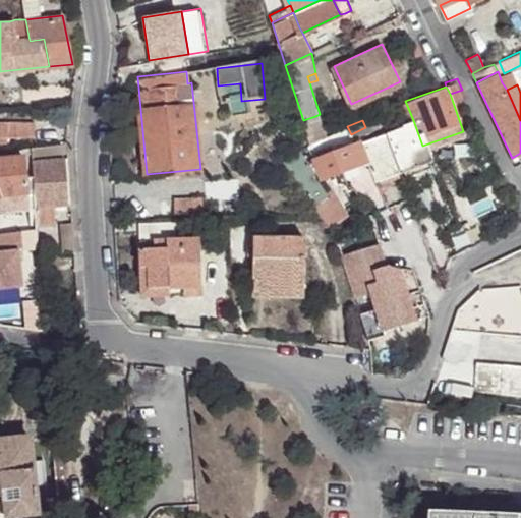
[(422,146),(413,120),(386,129),(387,131),(401,171),(428,161),(422,146)]
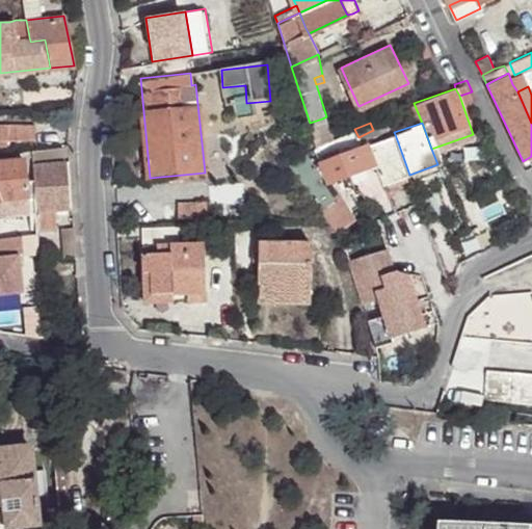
[(7,124),(7,138),(34,137),(34,124),(7,124)]
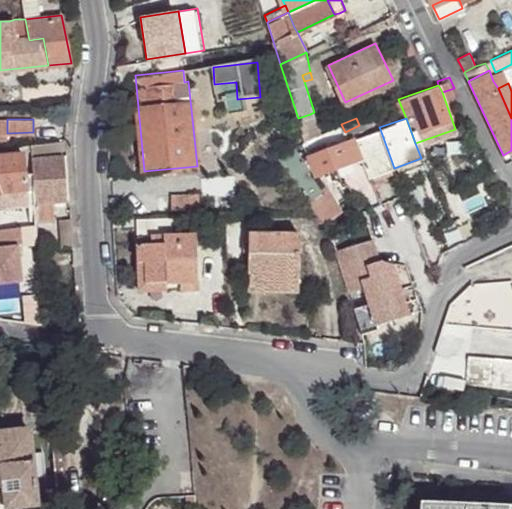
[(380,129),(356,138),(362,156),(365,165),(369,177),(371,176),(394,168),(380,129)]
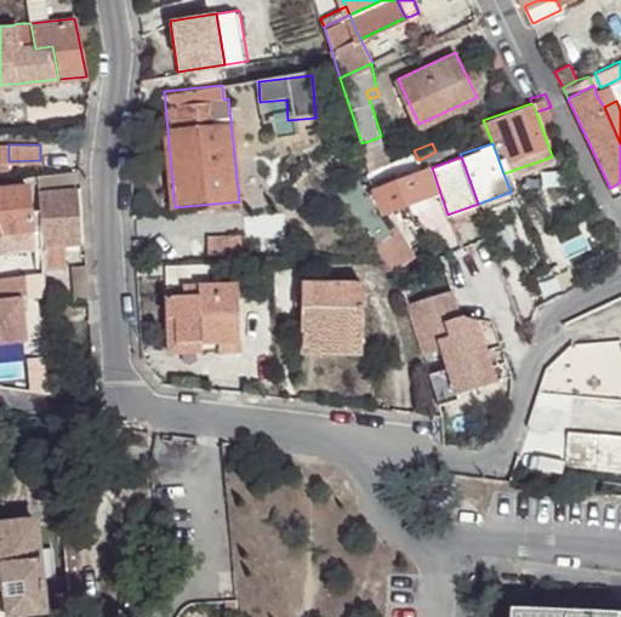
[(381,186),(376,188),(383,209),(408,201),(439,189),(432,167),(398,180),(381,186)]
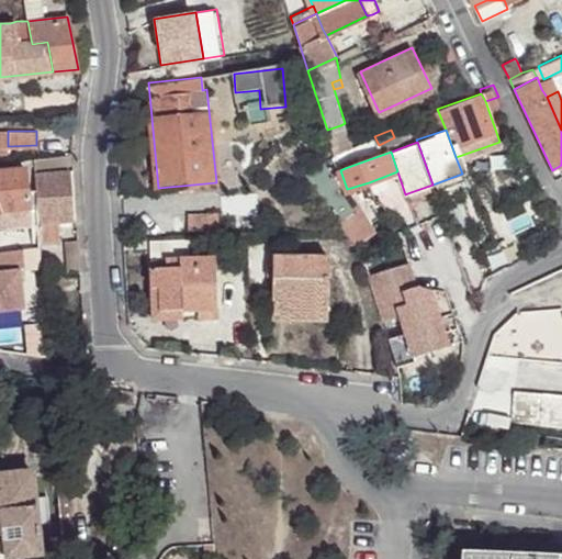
[(71,153),(34,156),(35,166),(72,161),(71,153)]
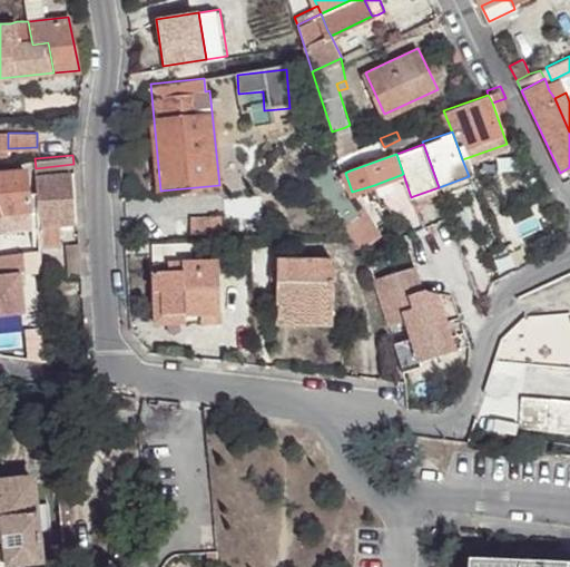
[(350,170),(365,165),(363,158),(346,164),(350,170)]
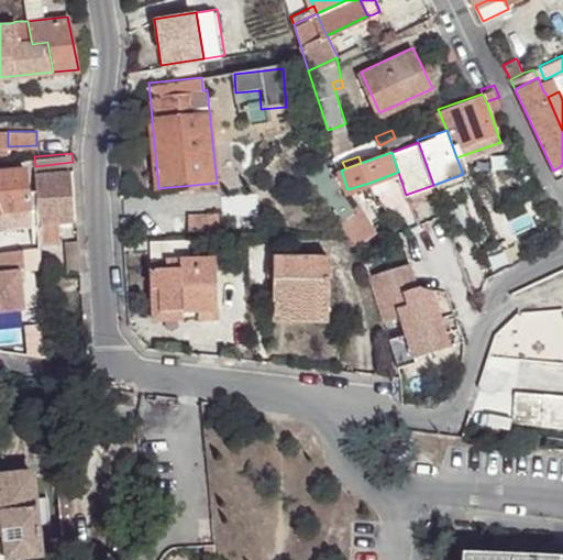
[(305,172),(343,226),(354,241),(373,228),(341,184),(323,160),(305,172)]
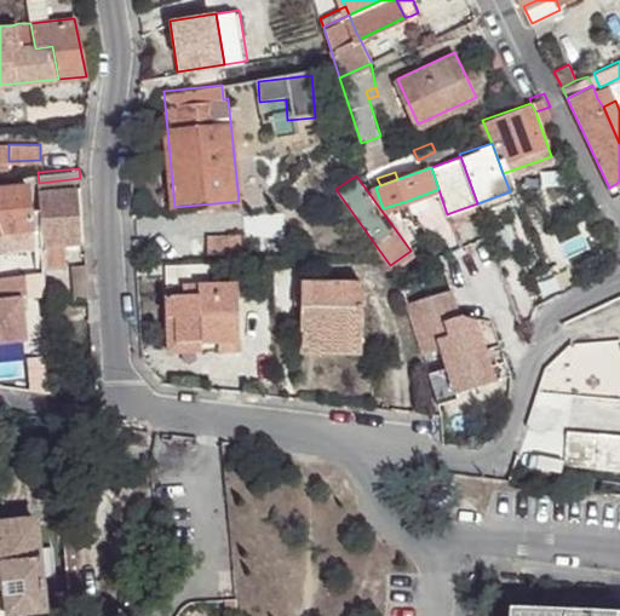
[(28,184),(0,185),(0,229),(33,226),(28,184)]
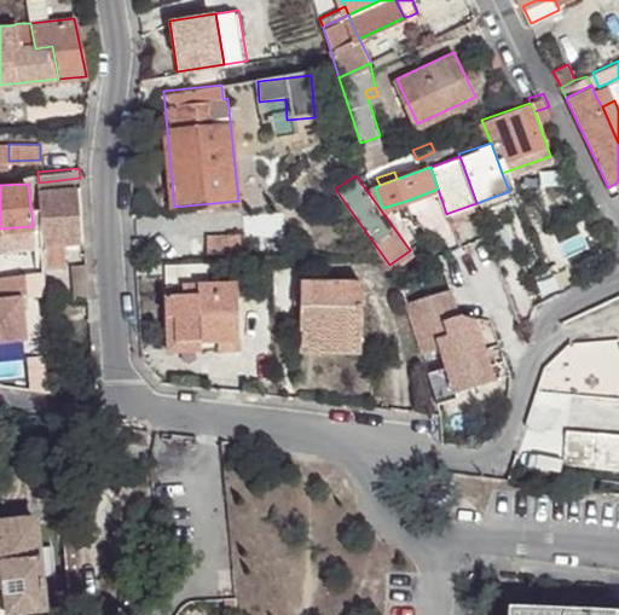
[(40,190),(42,239),(63,238),(80,237),(76,186),(46,189),(40,190)]
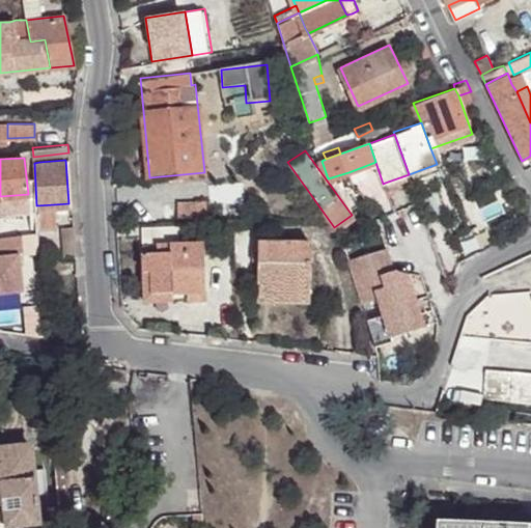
[(352,181),(379,171),(375,162),(348,172),(352,181)]
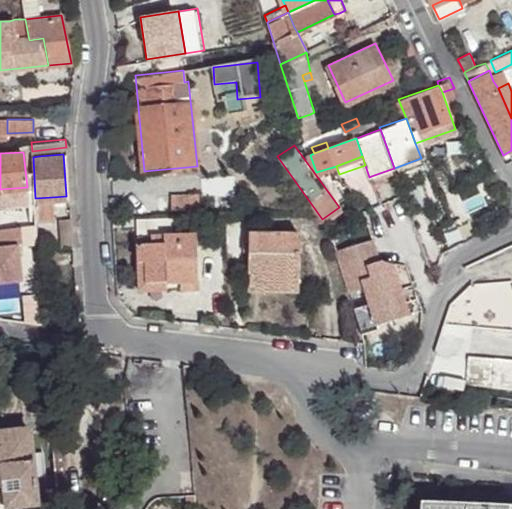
[(353,190),(347,182),(339,187),(344,195),(353,190)]
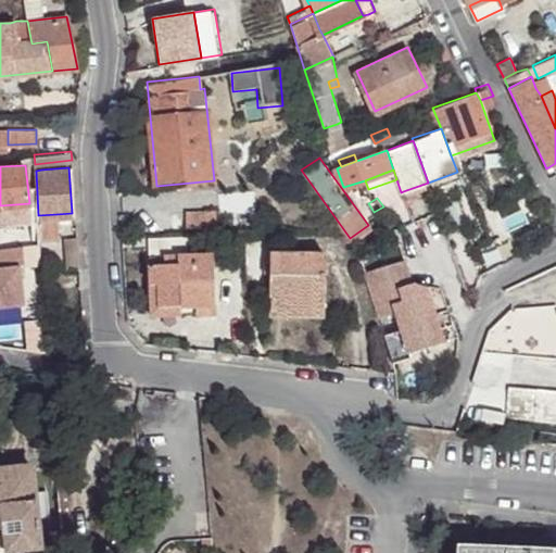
[(0,214),(30,212),(29,203),(0,205),(0,214)]
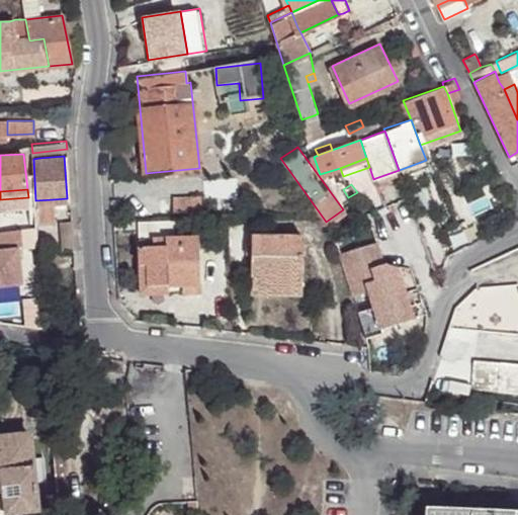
[(53,199),(35,200),(36,213),(37,220),(54,220),(53,199)]
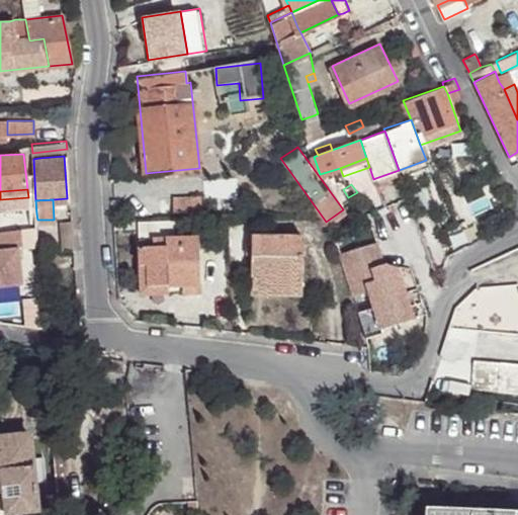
[(18,231),(0,232),(0,290),(21,290),(18,231)]
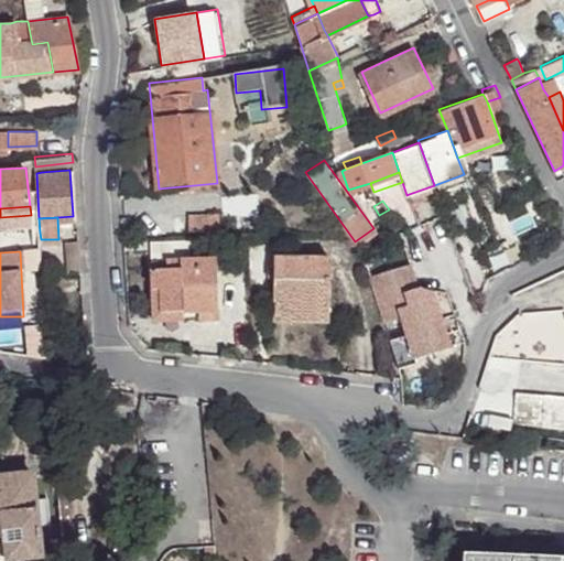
[(273,254),(272,309),(327,310),(327,255),(273,254)]
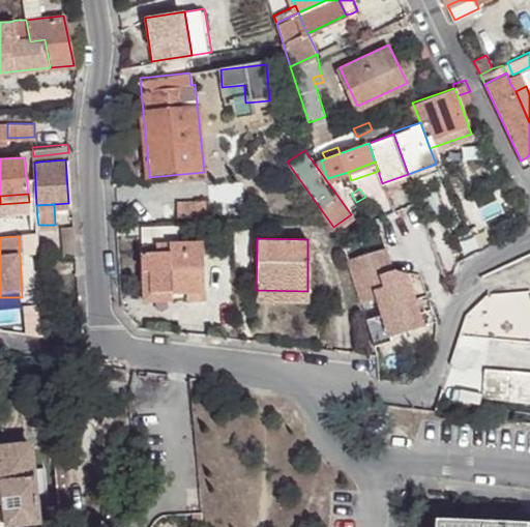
[(142,244),(144,293),(172,292),(188,291),(203,291),(202,241),(142,244)]
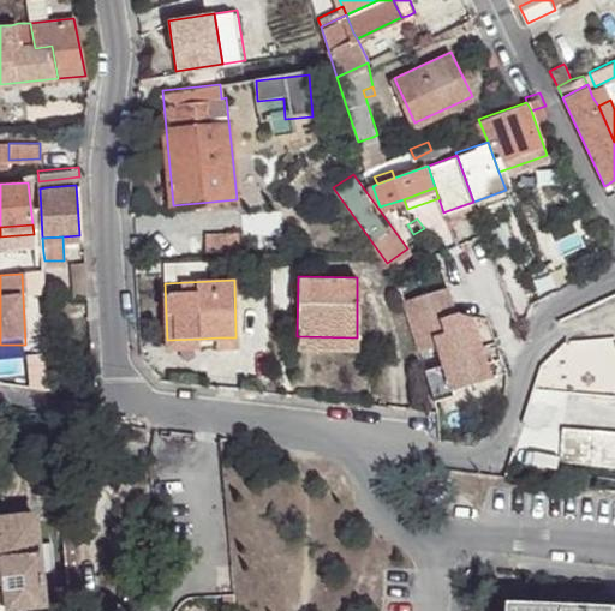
[(449,286),(402,295),(435,399),(452,394),(451,388),(489,376),(473,313),(458,311),(449,286)]
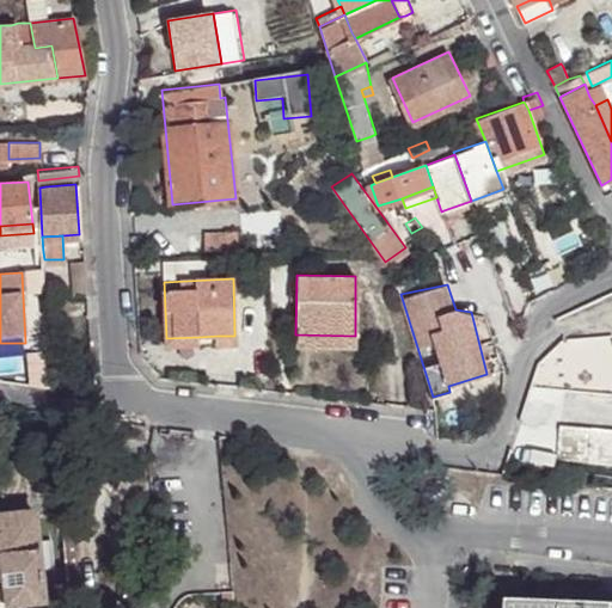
[(199,337),(166,338),(166,347),(200,344),(199,337)]
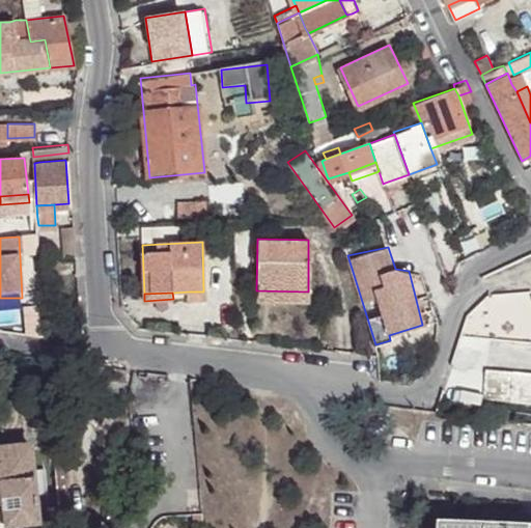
[(483,396),(530,401),(530,372),(485,368),(483,396)]
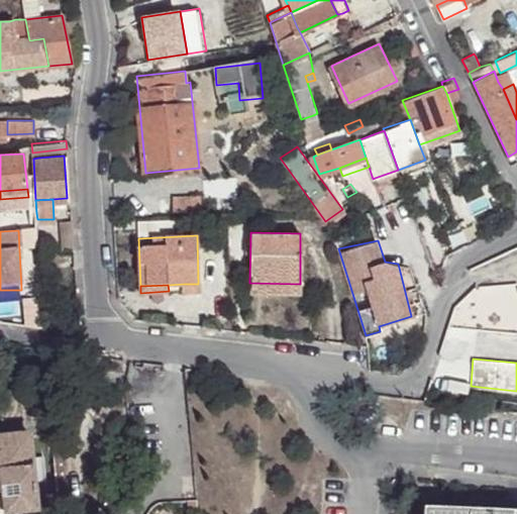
[(50,430),(28,431),(36,507),(58,505),(50,430)]
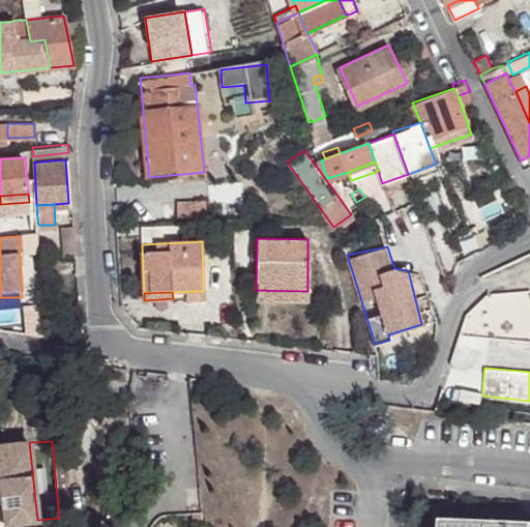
[(37,520),(29,442),(0,444),(0,518),(5,518),(8,523),(37,520)]
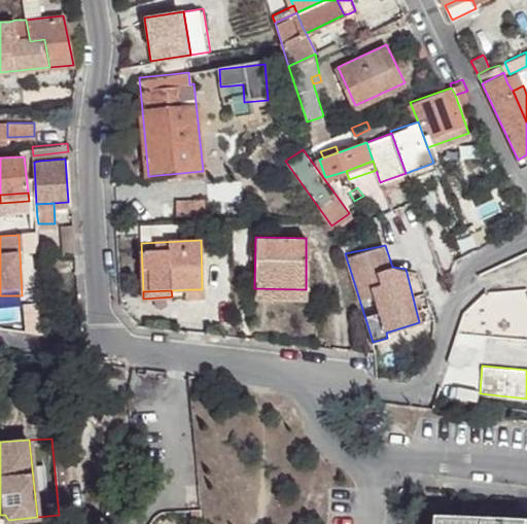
[(0,523),(5,523),(6,520),(8,520),(5,515),(0,515),(0,523)]
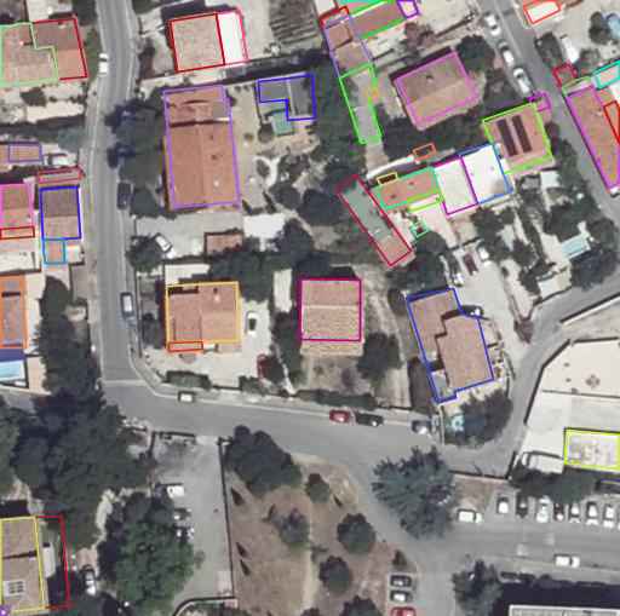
[(506,615),(614,615),(615,610),(507,605),(506,615)]
